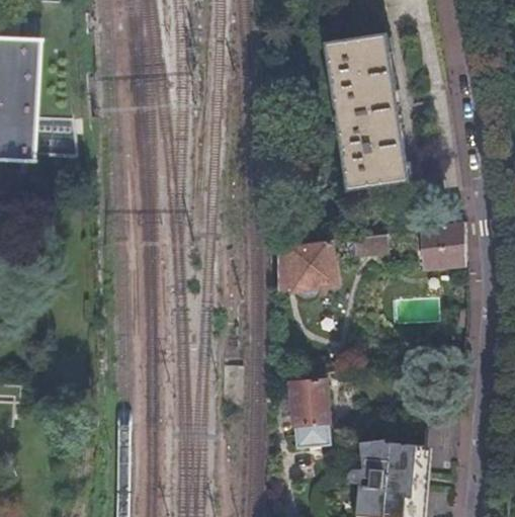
[(384,34),(323,42),(344,186),(405,178),(384,34)]
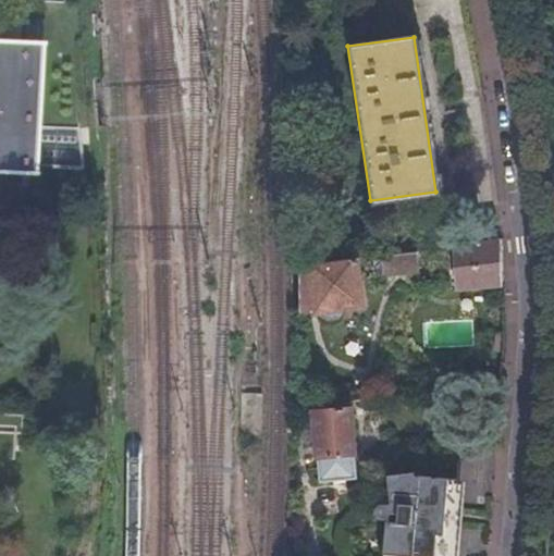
[(0,174),(32,176),(39,45),(0,41),(0,174)]
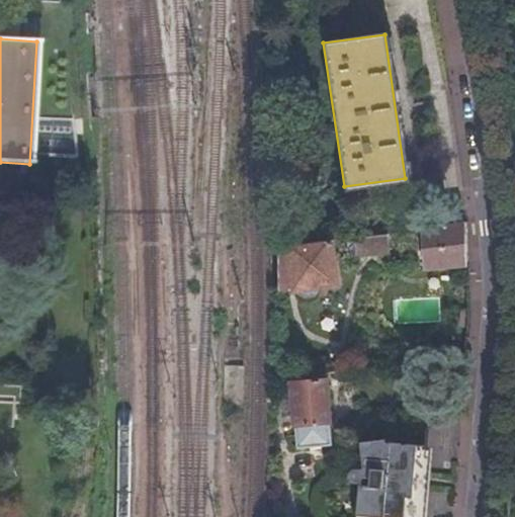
[(463,227),(462,223),(413,229),(419,268),(464,264),(463,227)]
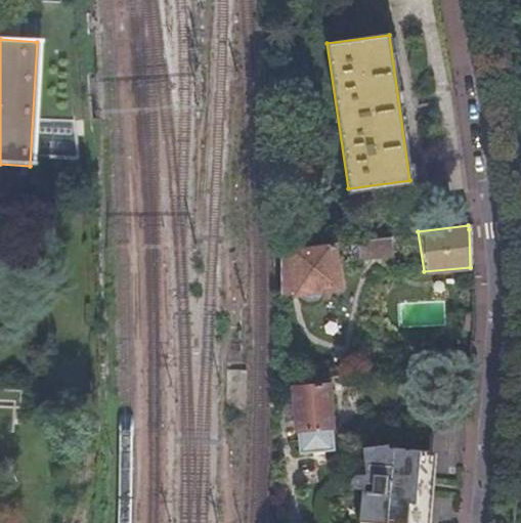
[(387,235),(280,250),(280,294),(299,292),(300,300),(306,304),(315,303),(320,299),(319,290),(335,287),(332,263),(366,258),(367,260),(389,257),(387,235)]
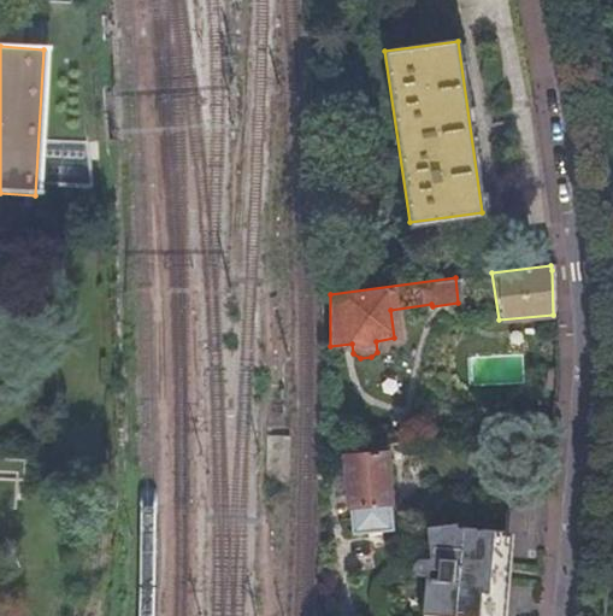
[(343,492),(332,493),(334,506),(345,505),(347,534),(389,531),(382,453),(341,457),(343,492)]
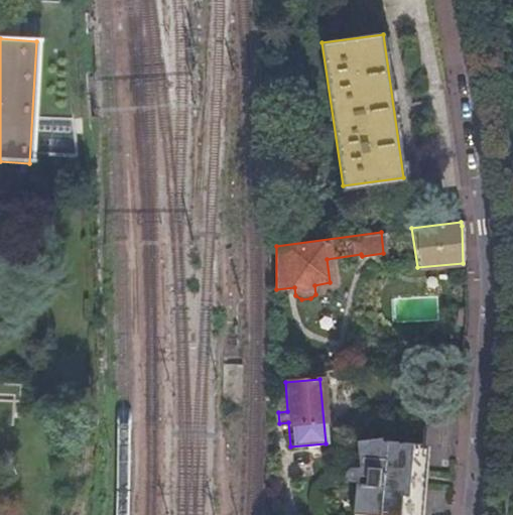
[(355,482),(352,514),(413,514),(423,402),(384,399),(381,440),(380,439),(380,438),(357,440),(359,468),(360,468),(359,479),(355,482)]
